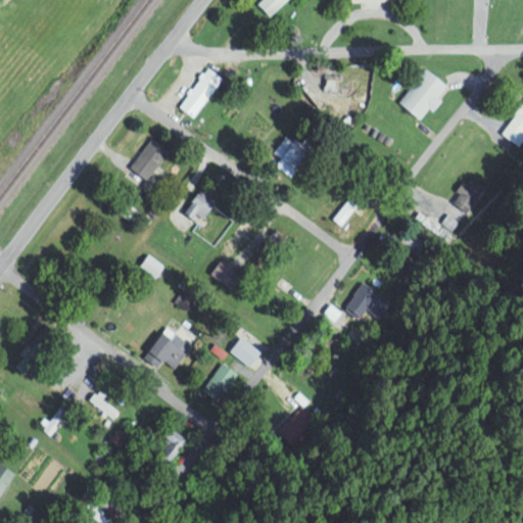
[(285,0),(262,0),(258,3),(271,15),(285,0)]
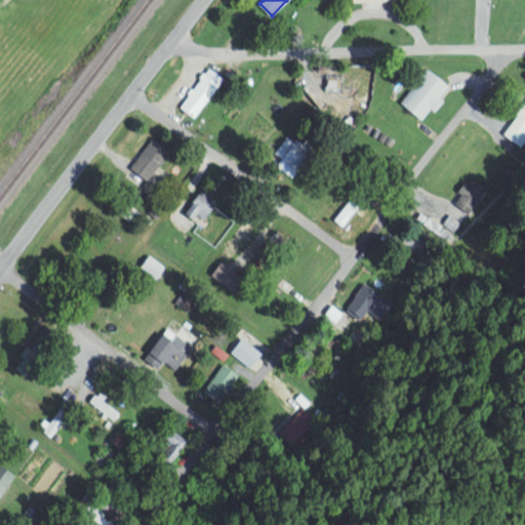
[(196,118),(225,78),(208,67),(179,107),(196,118)]
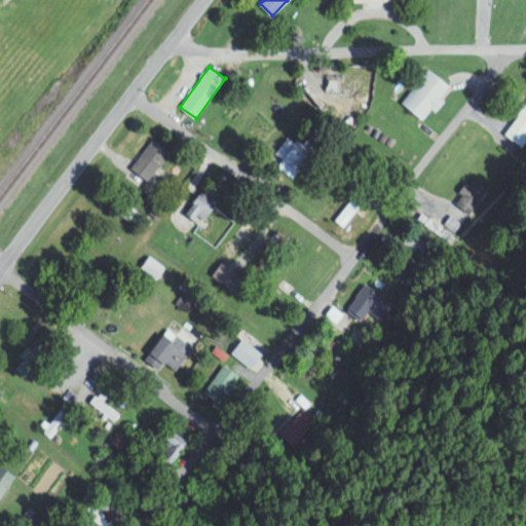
[(423,119),(430,108),(434,110),(452,86),(428,68),(402,103),(423,119)]
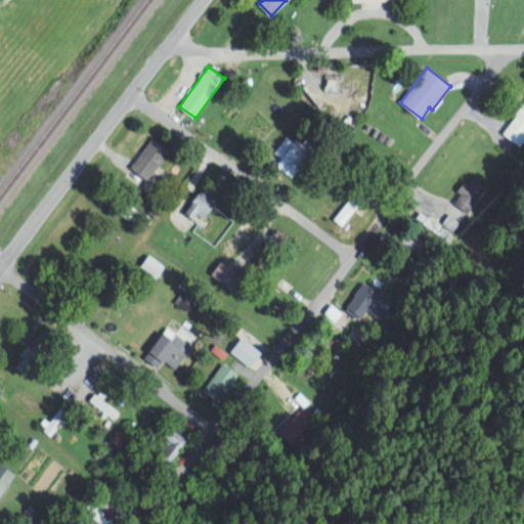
[(341,82),(341,73),(325,73),(325,92),(370,92),(370,82),(341,82)]
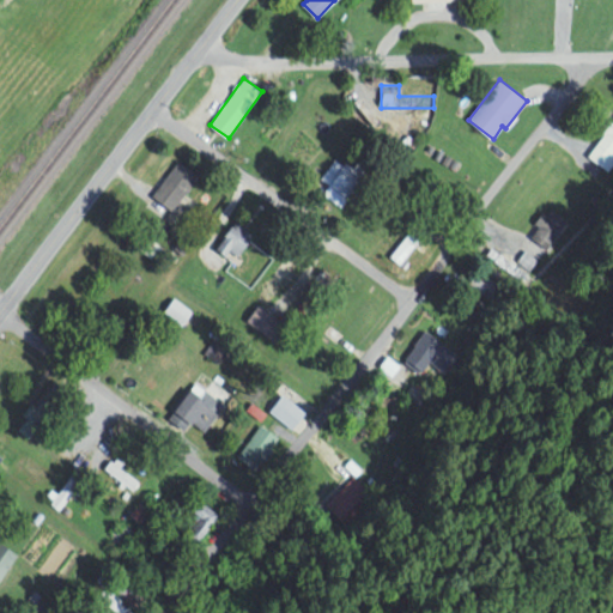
[(612,116),(602,132),(604,133),(588,155),(608,170),(612,163),(612,116)]
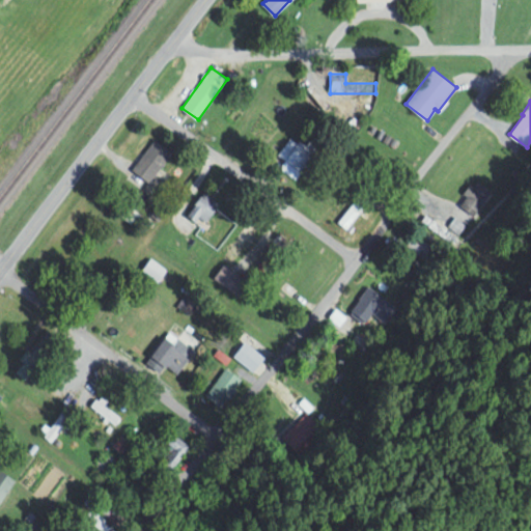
[(296,179),(316,156),(291,136),(278,152),(285,159),(279,167),(296,179)]
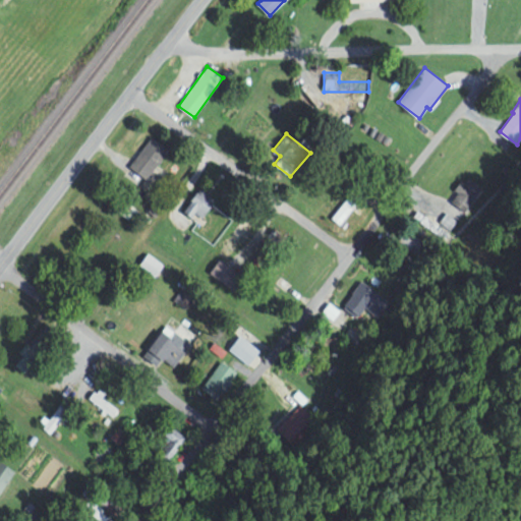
[(168,149),(151,136),(129,165),(147,178),(168,149)]
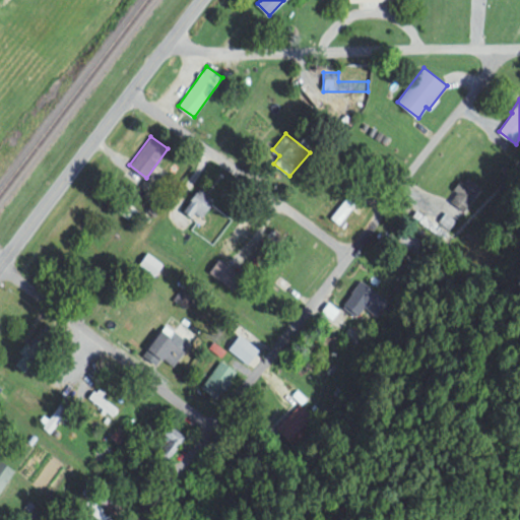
[(183,210),(199,220),(214,198),(198,188),(183,210)]
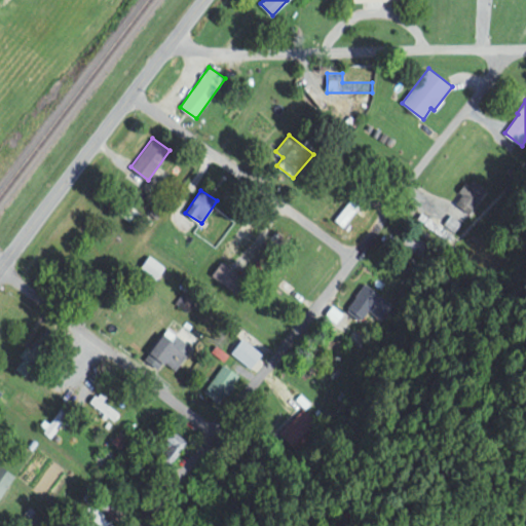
[(360,201),(351,196),(336,221),(344,226),(360,201)]
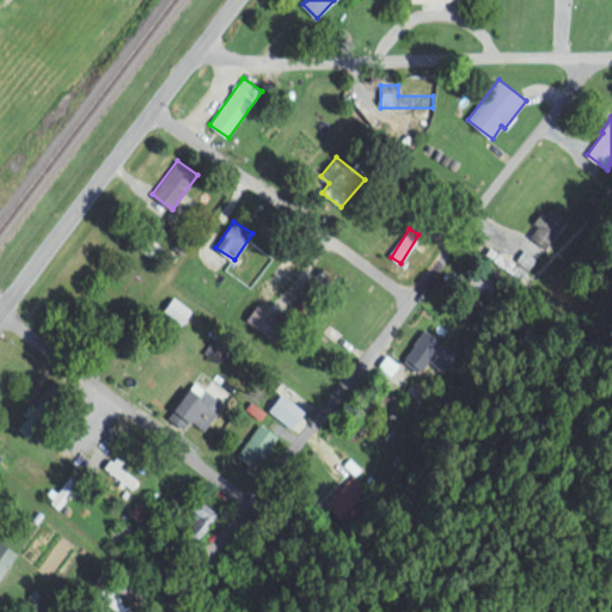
[(161,248),(150,237),(141,246),(153,257),(161,248)]
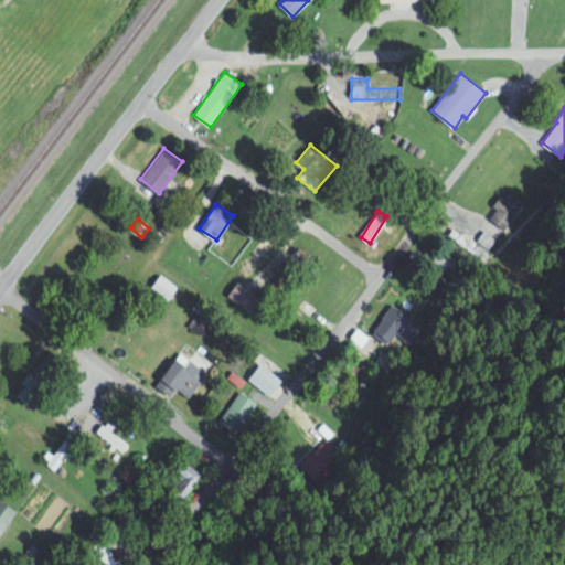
[(272,241),(263,235),(238,274),(246,279),(272,241)]
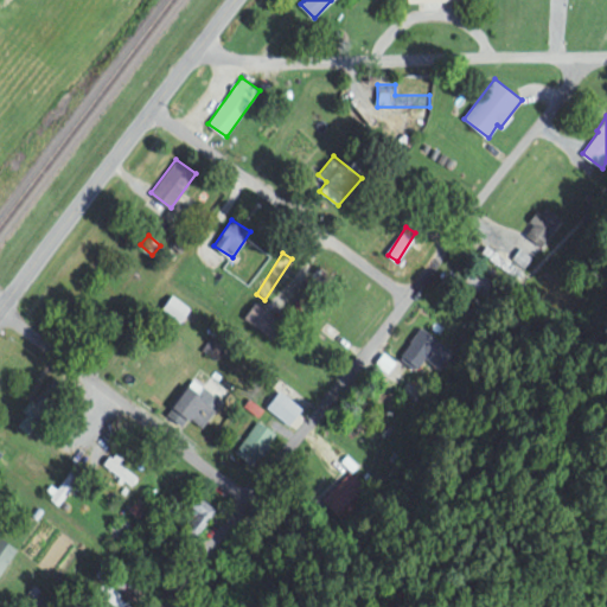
[(492,283),(475,268),(466,278),(483,293),(492,283)]
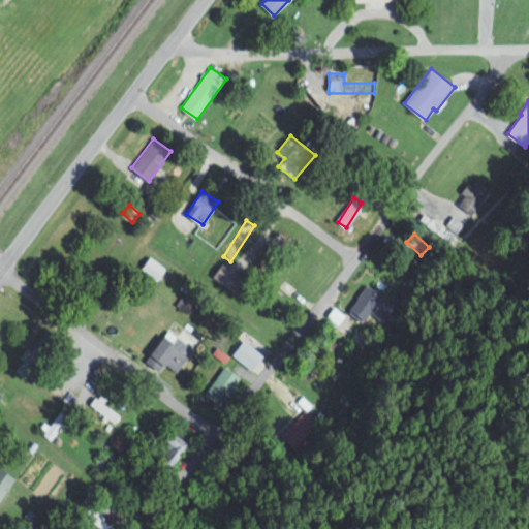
[(157,280),(166,268),(150,256),(142,269),(157,280)]
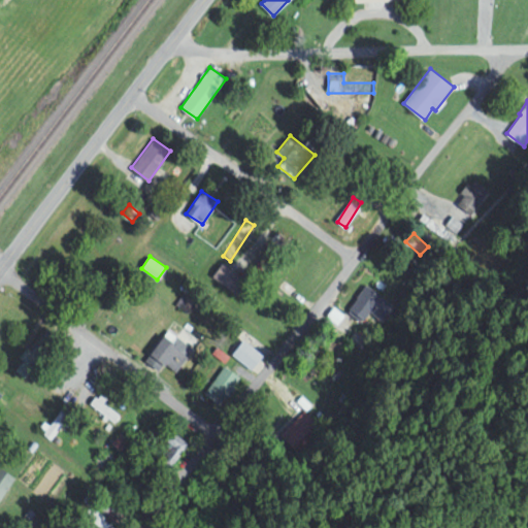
[(212,275),(237,295),(248,283),(222,263),(212,275)]
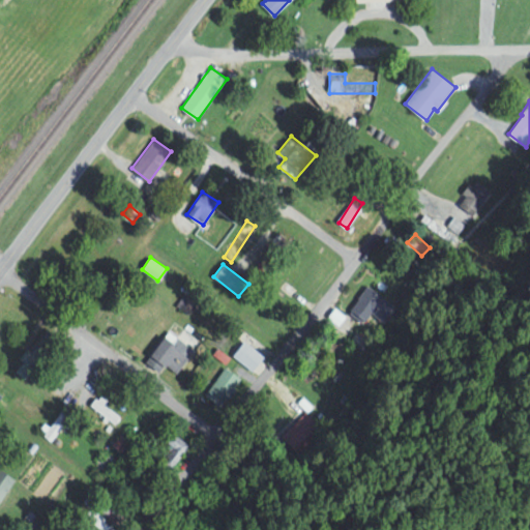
[(384,307),(371,289),(348,305),(362,324),(384,307)]
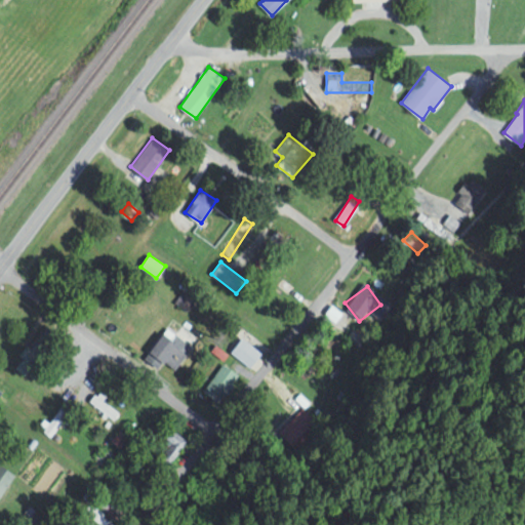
[(158,367),(163,360),(174,369),(193,346),(168,326),(145,357),(158,367)]
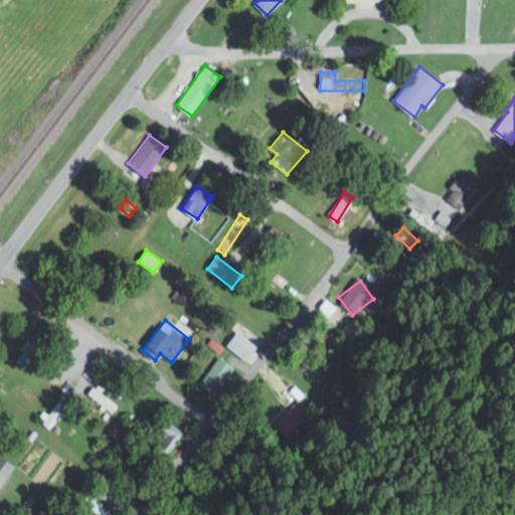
[(13,357),(24,369),(60,334),(48,322),(13,357)]
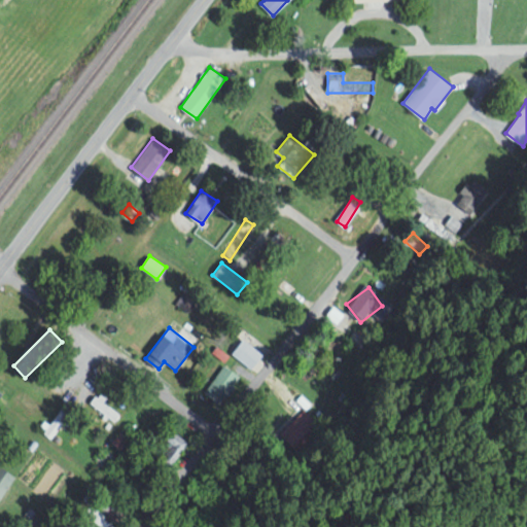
[(268,347),(248,330),(231,352),(250,369),(268,347)]
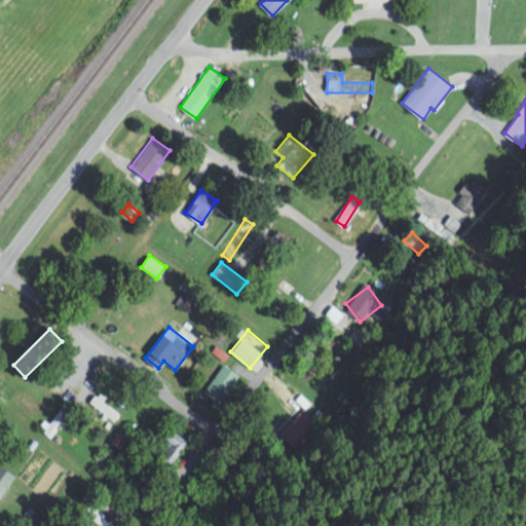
[(202,388),(215,403),(240,379),(227,366),(202,388)]
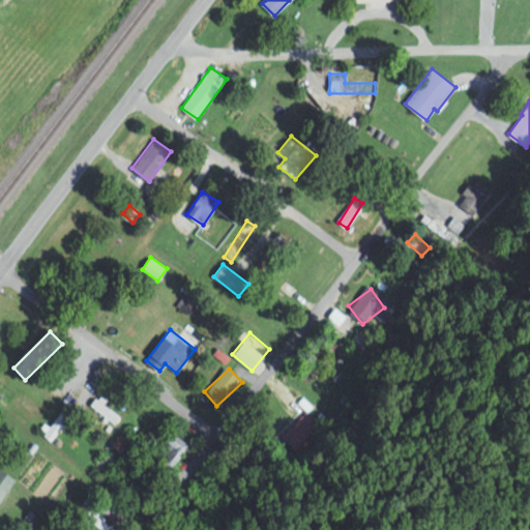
[(90,405),(115,422),(121,414),(96,395),(90,405)]
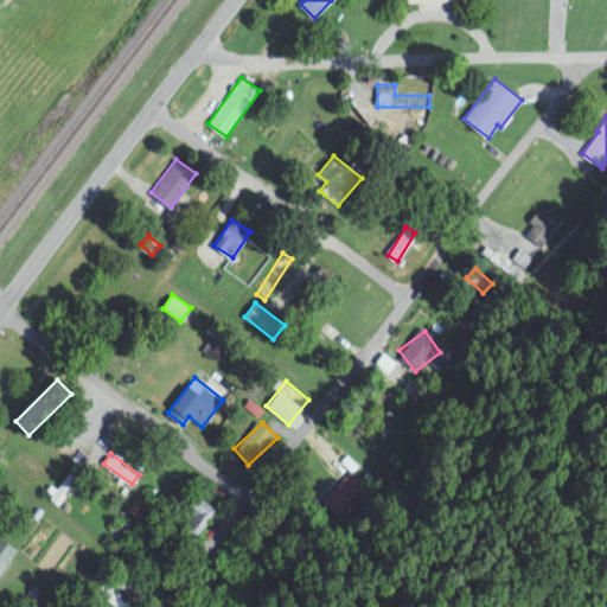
[(85,473),(71,465),(50,498),(64,506),(85,473)]
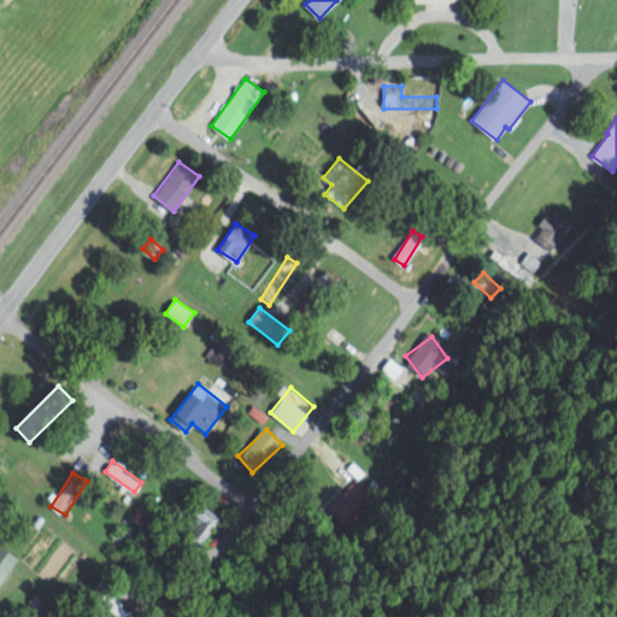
[(193,548),(222,515),(206,503),(178,536),(193,548)]
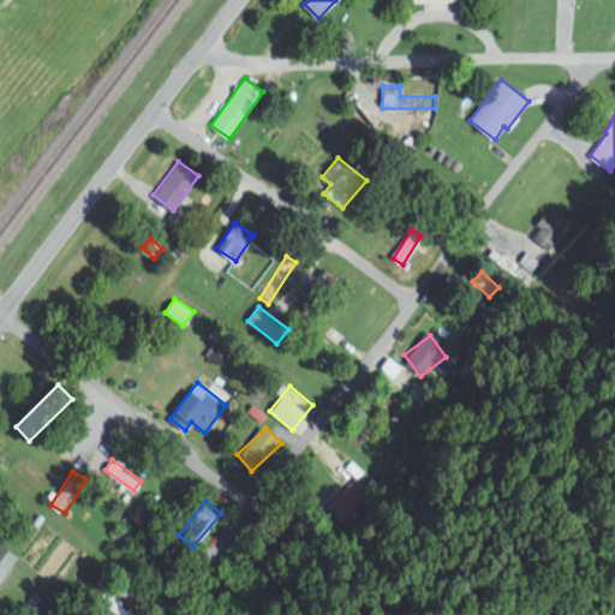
[(0,580),(18,555),(0,542),(0,580)]
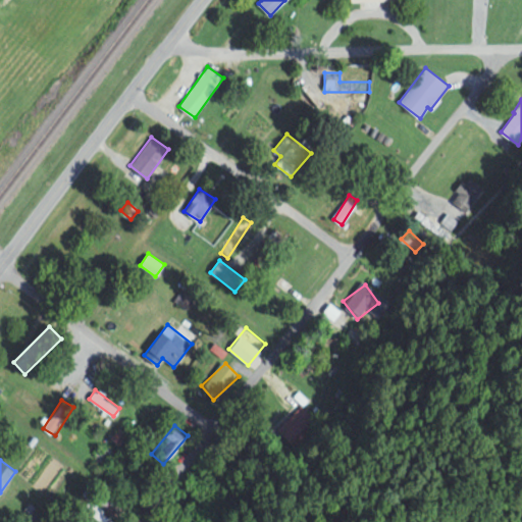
[(114,521),(90,503),(85,509),(102,521),(114,521)]
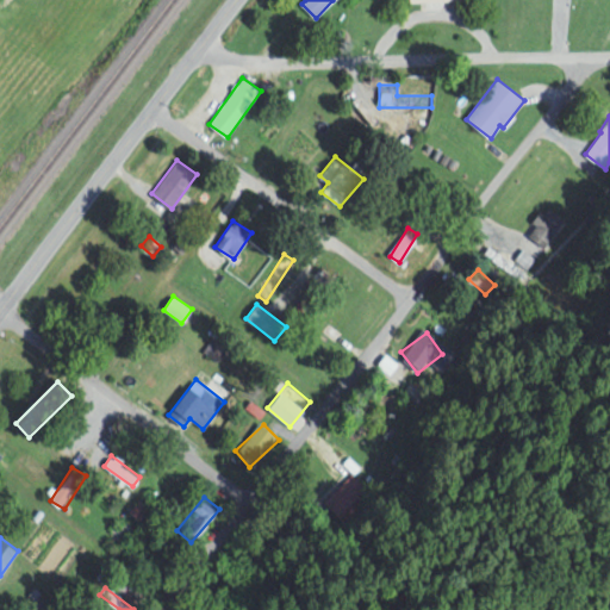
[(32,609),(57,609),(42,598),(32,609)]
